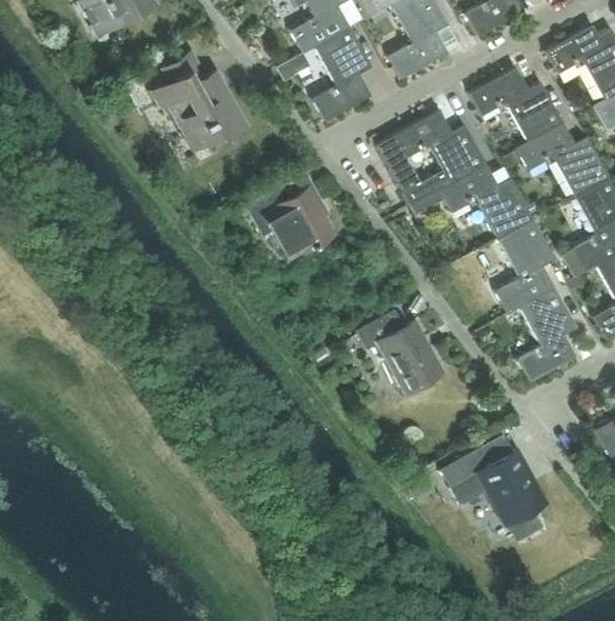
[(80,0),(98,33),(149,5),(146,0),(80,0)]
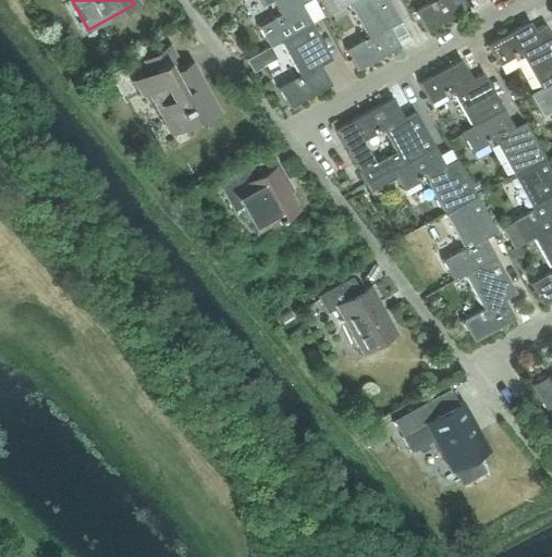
[(272,47),(282,41),(314,23),(303,4),(310,0),(269,0),(272,5),(253,16),(258,27),(260,26),(272,47)]
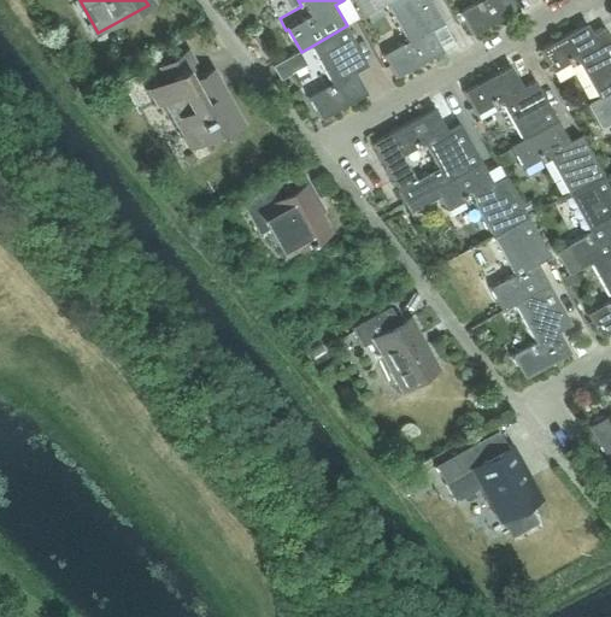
[(350,0),(360,18),(377,9),(377,10),(388,4),(394,0),(350,0)]
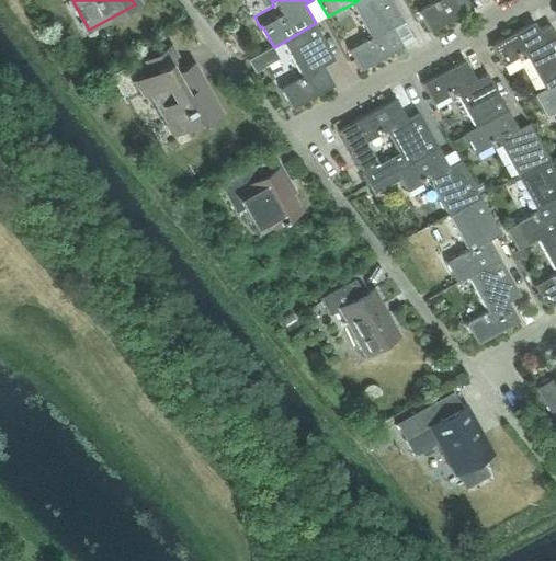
[(405,22),(393,0),(359,0),(353,3),(373,38),(352,50),(363,70),(405,47),(394,27),(405,22)]
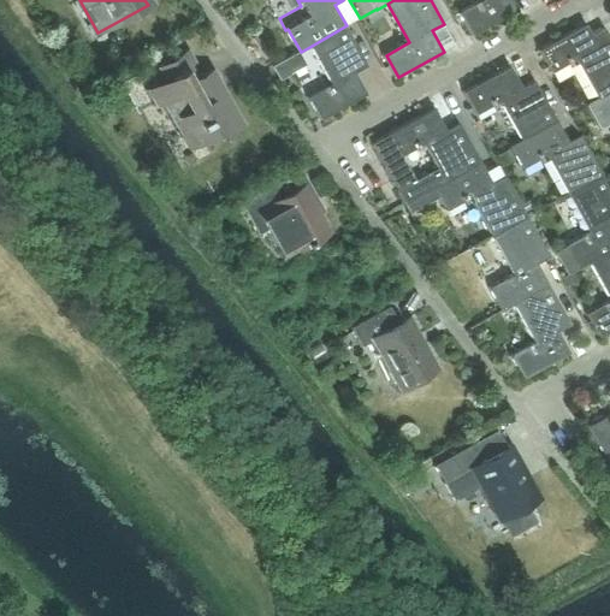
[(485,0),(461,13),(474,36),(520,11),(514,0),(485,0)]
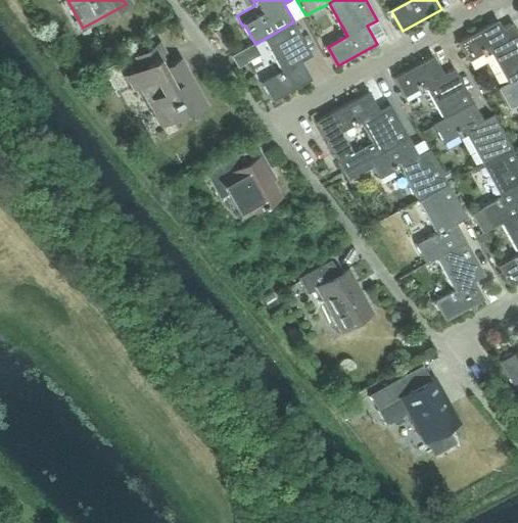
[(471,61),(490,50),(508,83),(517,77),(517,29),(514,24),(505,29),(500,20),(460,42),(471,61)]
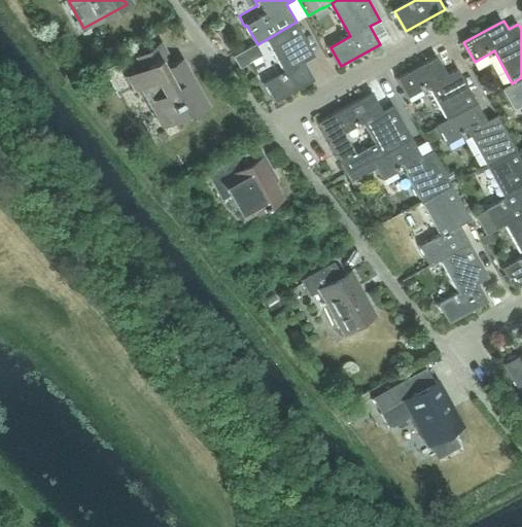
[(315,56),(297,22),(267,39),(285,72),(265,83),(275,102),(316,80),(305,62),(315,56)]
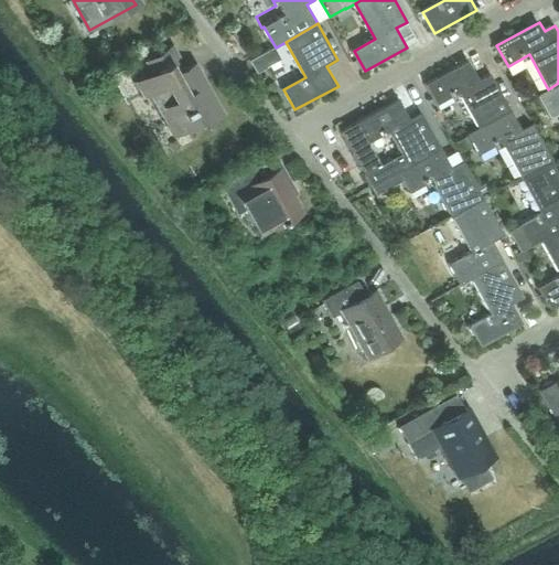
[(199,123),(201,127),(226,113),(197,62),(189,66),(175,44),(146,61),(152,72),(136,81),(144,97),(151,94),(174,136),(199,123)]
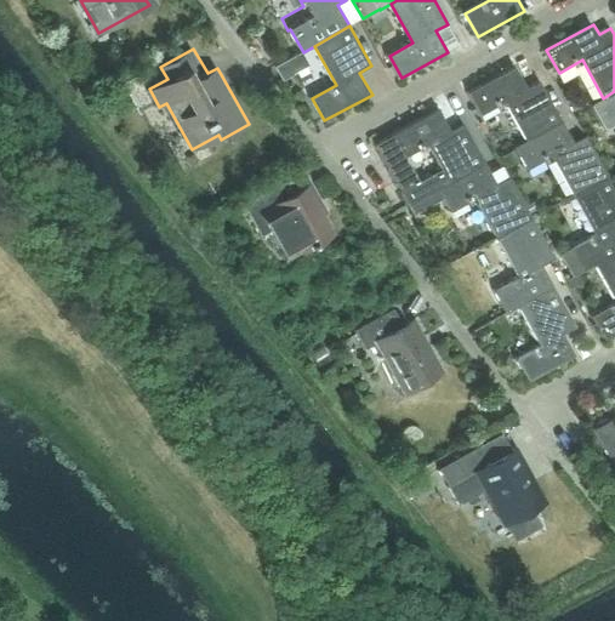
[(288,61),(278,66),(285,79),(295,73),(288,61)]
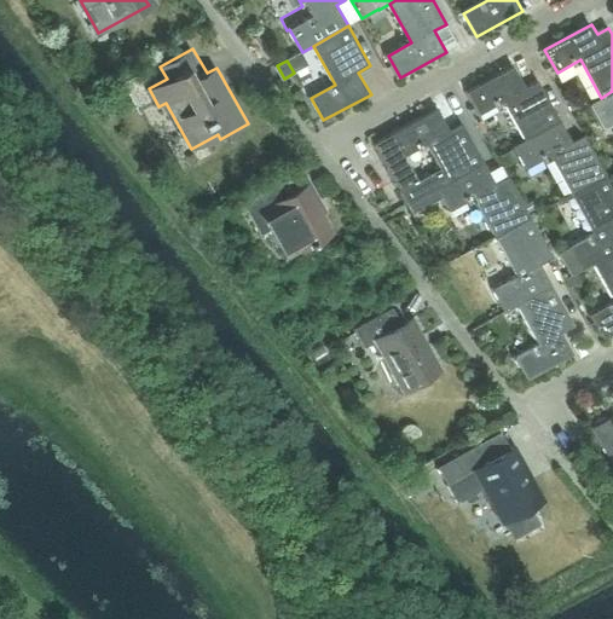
[(504,102),(525,139),(561,120),(539,81),(527,88),(515,67),(468,92),(480,114),(504,102)]
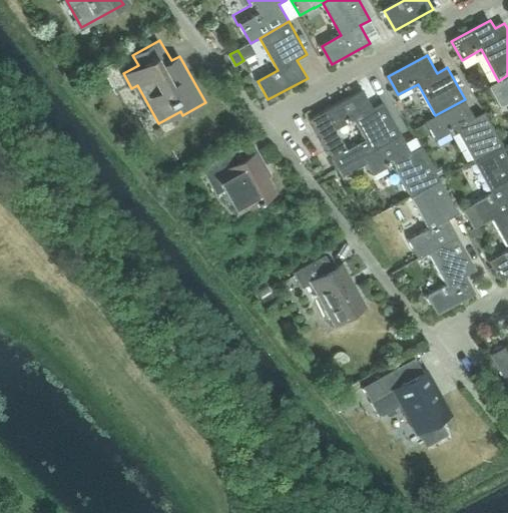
[(507,75),(498,81),(489,86),(500,104),(507,99),(507,75)]
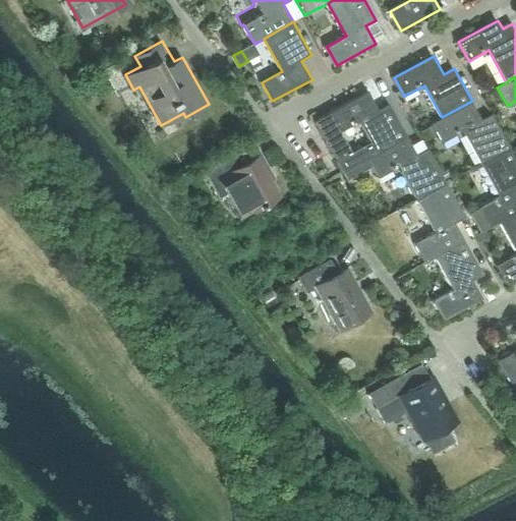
[(491,77),(478,84),(483,94),(496,88),(491,77)]
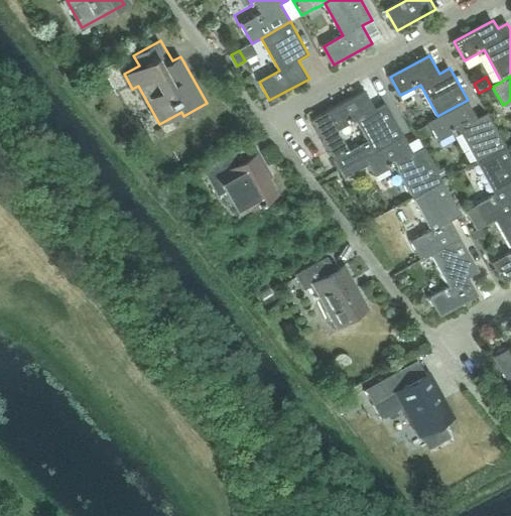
[(403,135),(386,103),(376,109),(366,90),(312,119),(340,169),(403,135)]
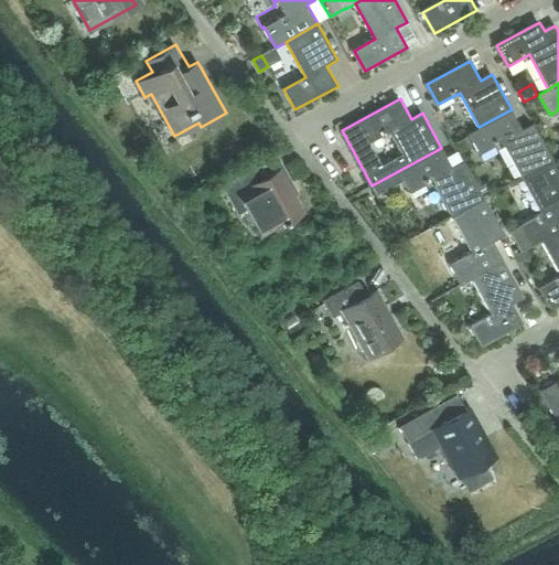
[(480,153),(501,141),(519,173),(552,157),(534,124),(523,130),(512,109),(479,127),(469,132),(480,153)]
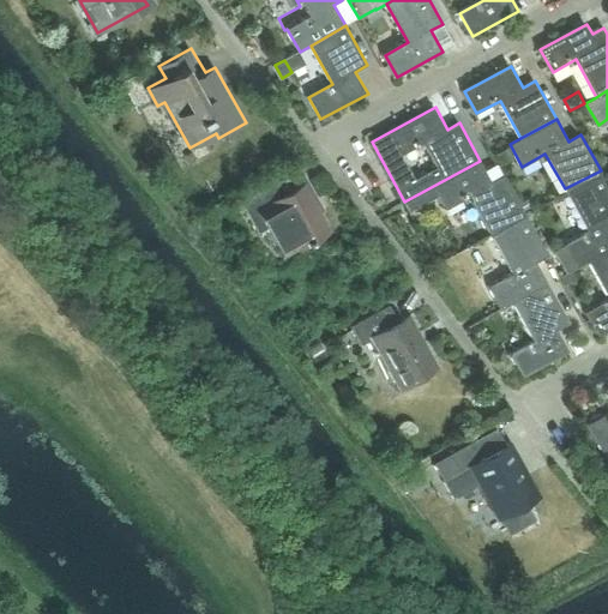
[(510,149),(497,155),(501,166),(515,160),(510,149)]
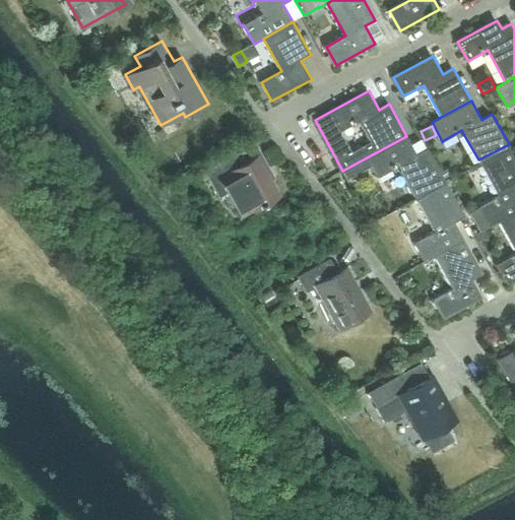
[(166,129),(159,132),(163,138),(169,135),(166,129)]
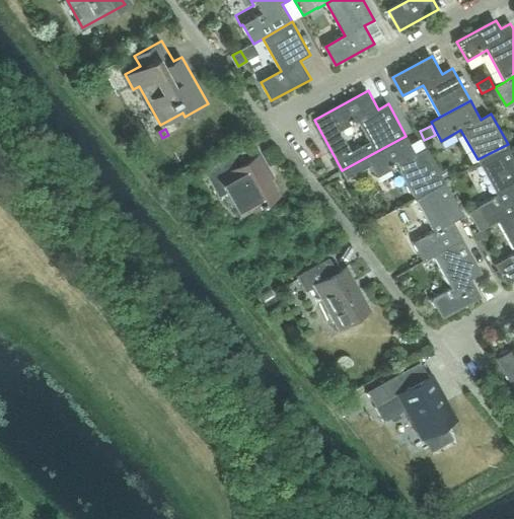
[(397,165),(412,192),(443,176),(428,149),(417,154),(406,136),(342,170),(342,171),(343,171),(347,179),(372,166),(377,175),(397,165)]
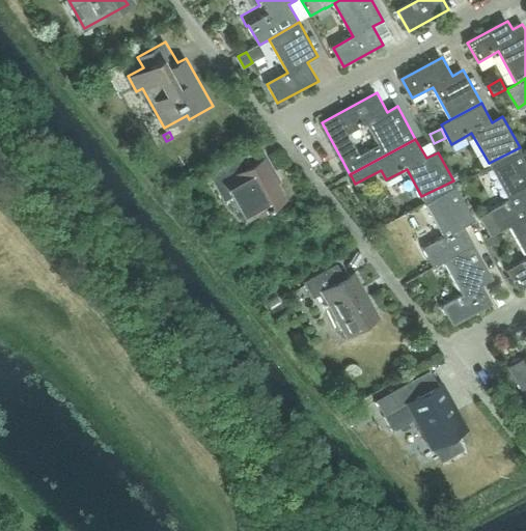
[(489,212),(479,217),(490,235),(500,230),(509,225),(525,216),(525,158),(520,147),(489,163),(508,200),(489,212)]
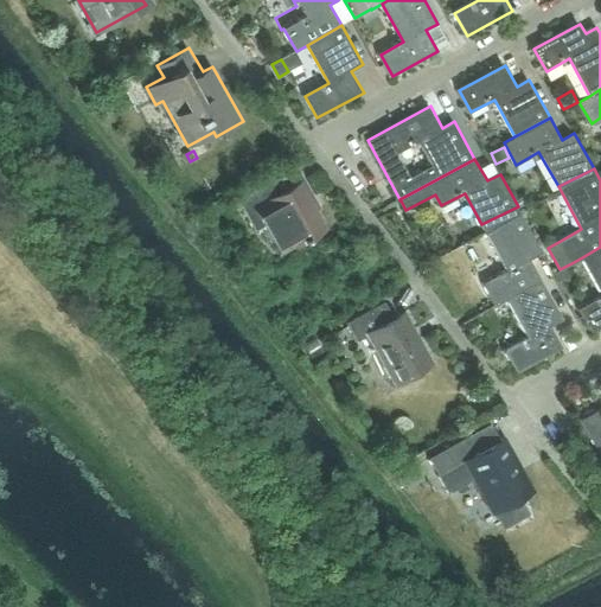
[(275,180),(240,200),(251,223),(256,231),(263,227),(279,254),(327,228),(311,197),(315,195),(307,180),(282,193),(275,180)]
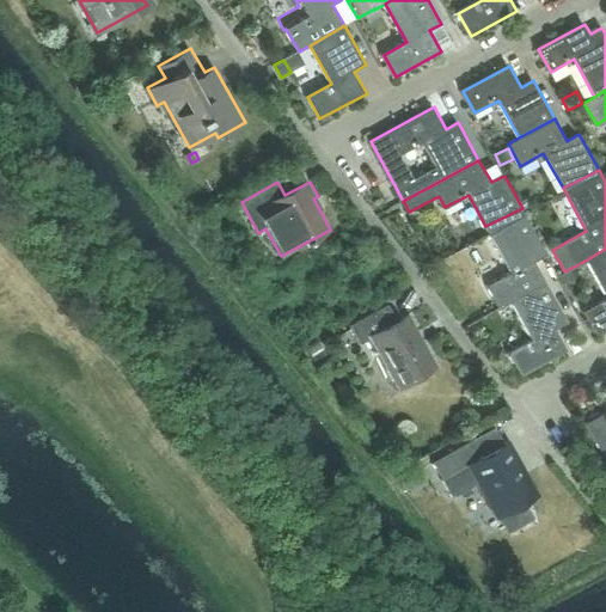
[(527,199),(520,202),(524,209),(532,206),(527,199)]
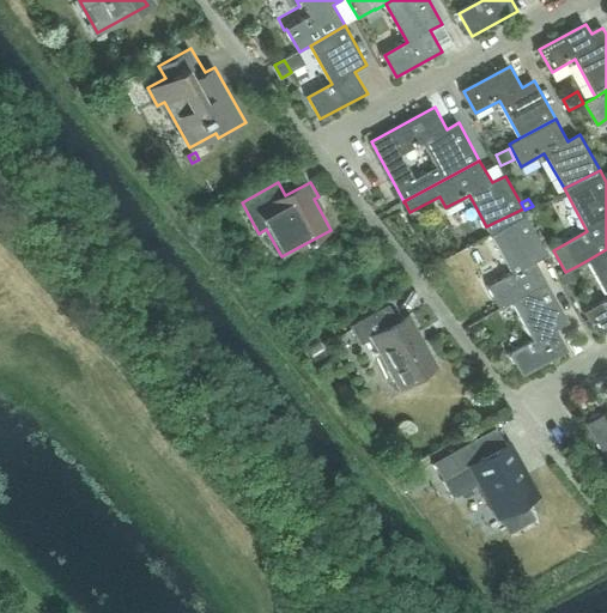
[(486,226),(504,258),(513,272),(489,285),(501,308),(513,302),(547,281),(536,262),(550,255),(523,208),(486,226)]
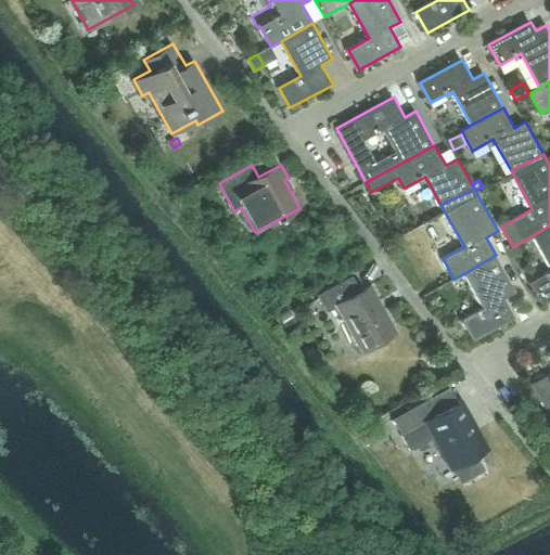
[(549,226),(533,235),(549,265),(549,274),(532,283),(542,302),(549,299),(549,226)]
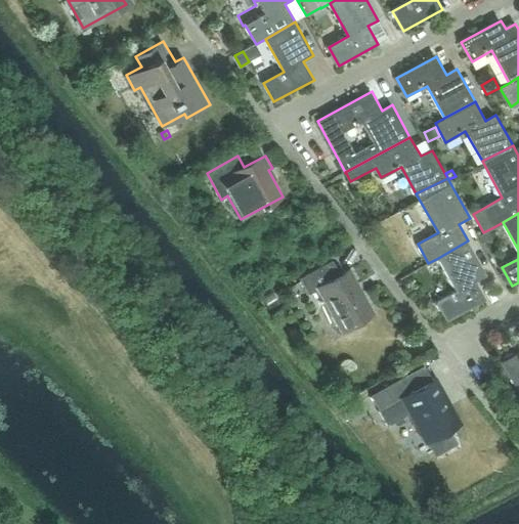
[(490,231),(480,236),(484,244),(494,237),(490,231)]
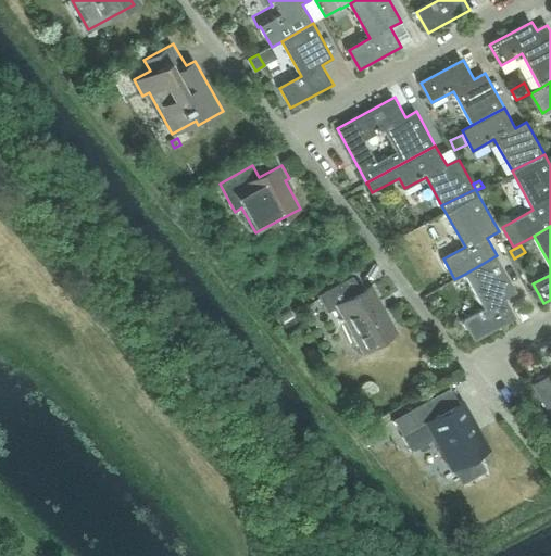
[(517,292),(497,255),(465,274),(485,310),(464,321),(475,342),(517,318),(506,299),(517,292)]
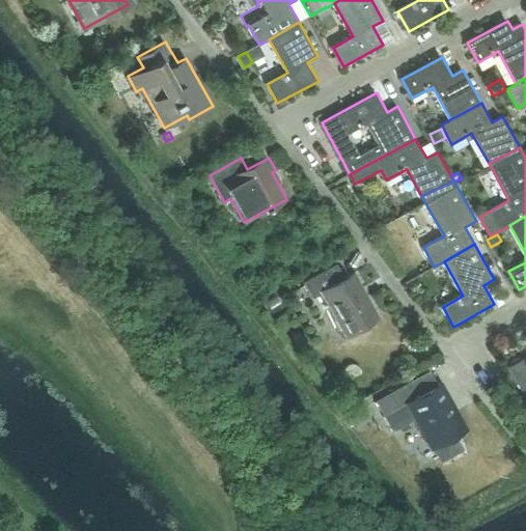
[(336,263),(327,269),(305,281),(313,297),(323,291),(347,334),(378,316),(354,273),(344,278),(336,263)]
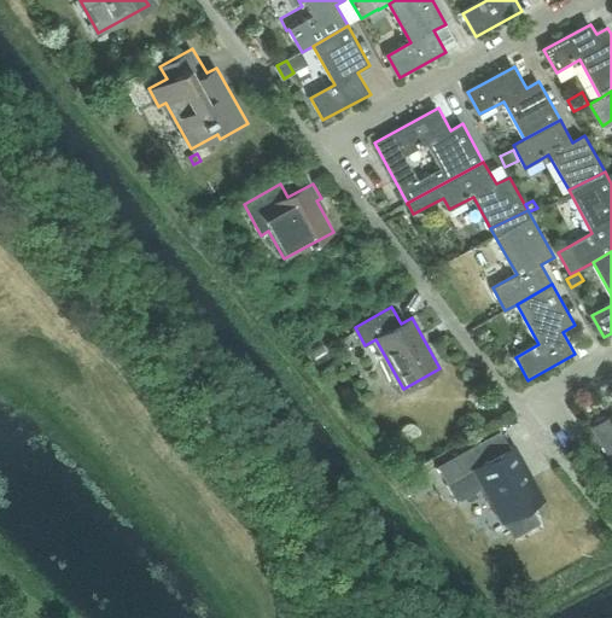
[(322,344),(312,351),(319,365),(331,357),(322,344)]
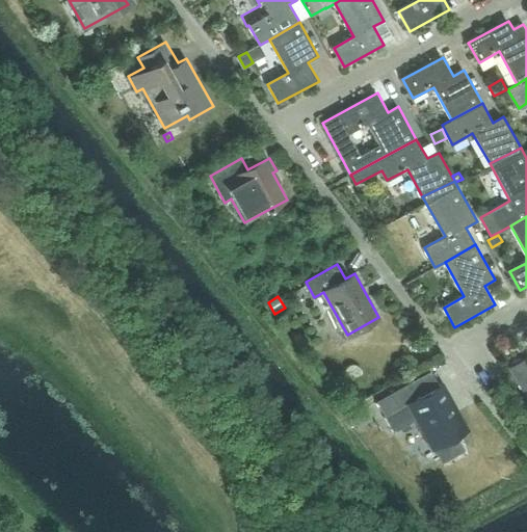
[(526,360),(525,361),(523,357),(508,366),(526,398),(526,360)]
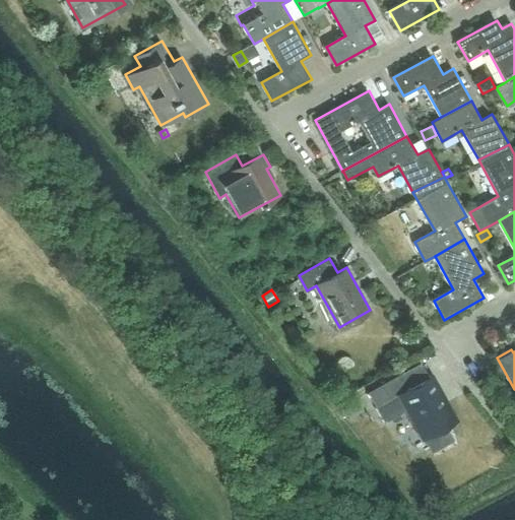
[(404,374),(370,392),(378,407),(386,421),(407,409),(423,438),(424,438),(446,426),(454,421),(440,395),(443,393),(433,375),(426,362),(404,374)]
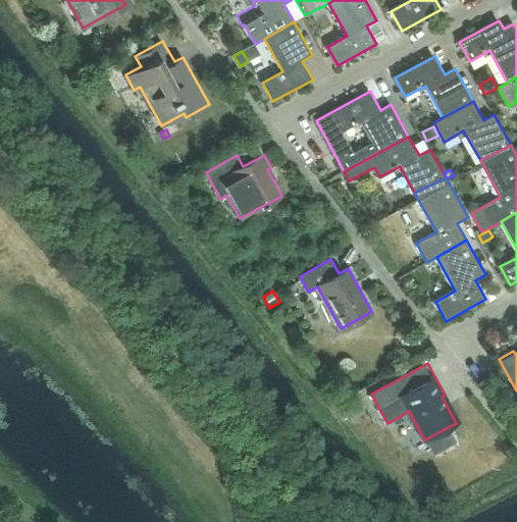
[(448,427),(425,439),(432,452),(455,439),(448,427)]
